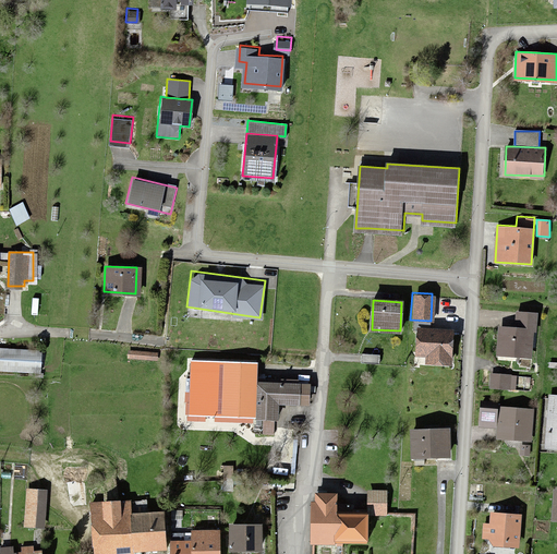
[(500,328),(499,354),(531,356),(532,329),(536,329),(537,315),(516,314),(515,329),(500,328)]
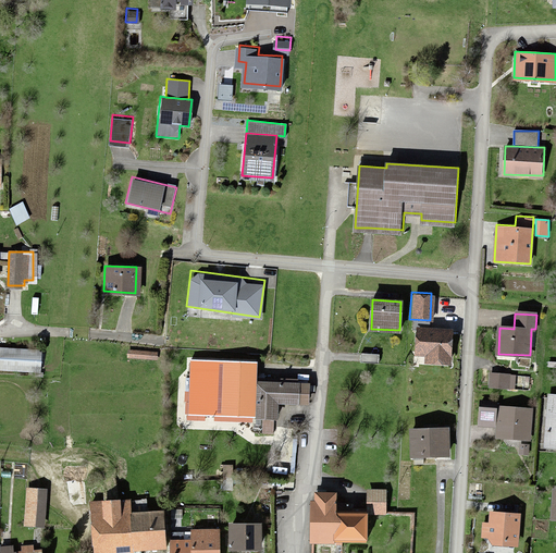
[(451,327),(416,324),(414,361),(448,364),(451,327)]
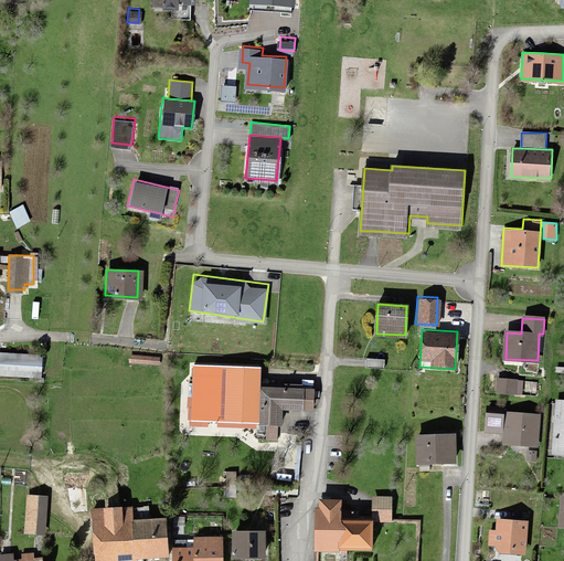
[(161,353),(131,350),(130,359),(160,361),(161,353)]
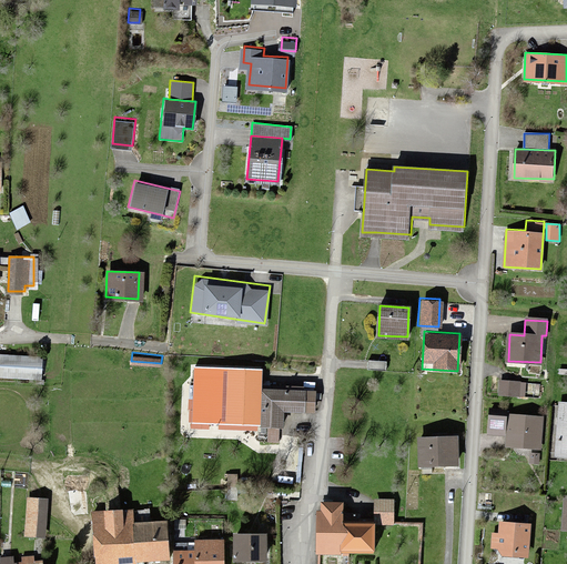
[(41,355),(0,353),(0,375),(40,378),(41,355)]
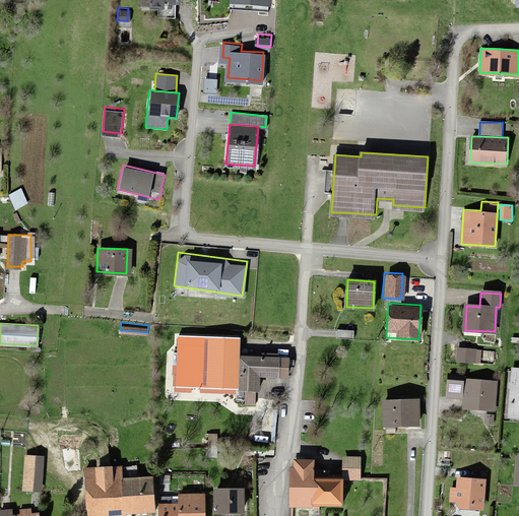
[(241,339),(179,336),(177,386),(246,389),(245,400),(258,400),(260,375),(278,376),(279,360),(240,358),(241,339)]
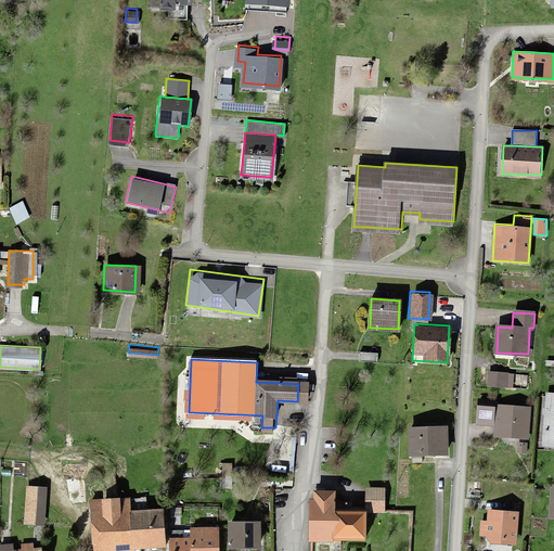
[(509,372),(488,371),(487,384),(507,385),(509,372)]
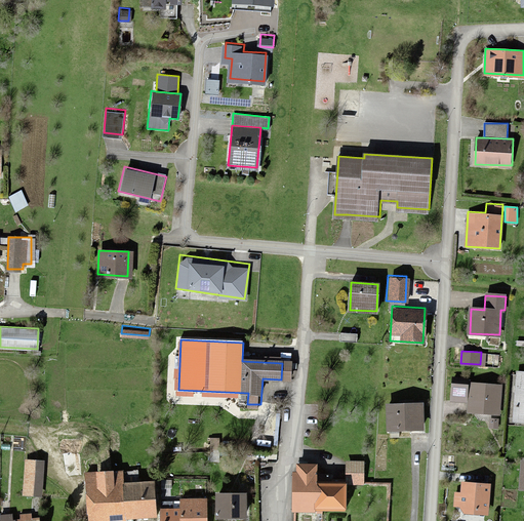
[(523,371),(516,370),(513,418),(523,418),(523,371)]
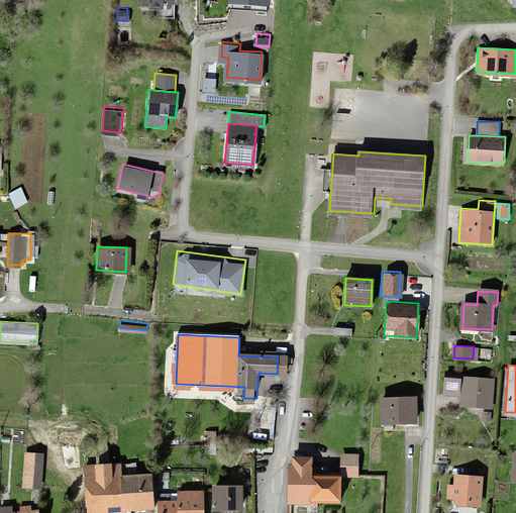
[(460,370),(445,369),(444,394),(458,395),(460,370)]
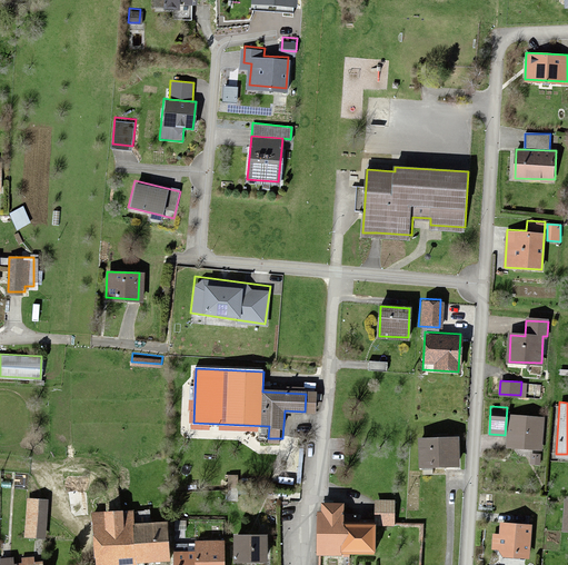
[(507,446),(541,449),(545,416),(510,413),(507,446)]
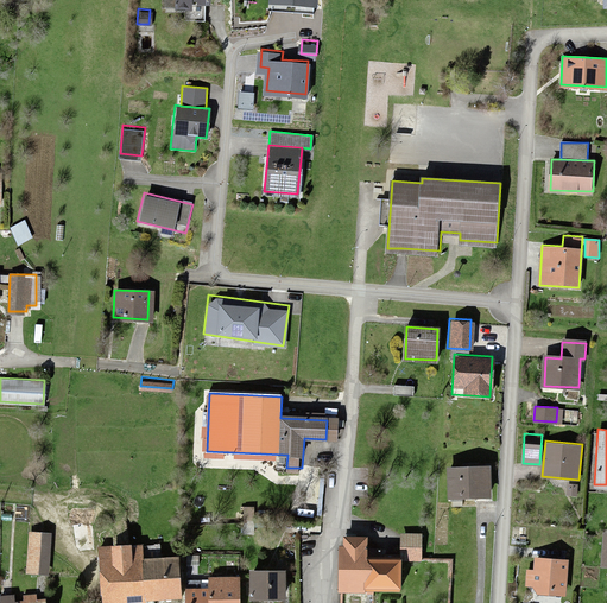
[(489,468),(448,467),(447,496),(488,496),(489,468)]
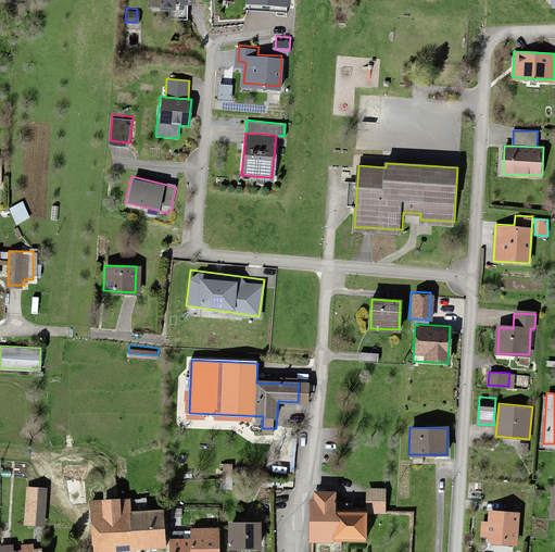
[(26,486),(24,522),(42,523),(45,487),(26,486)]
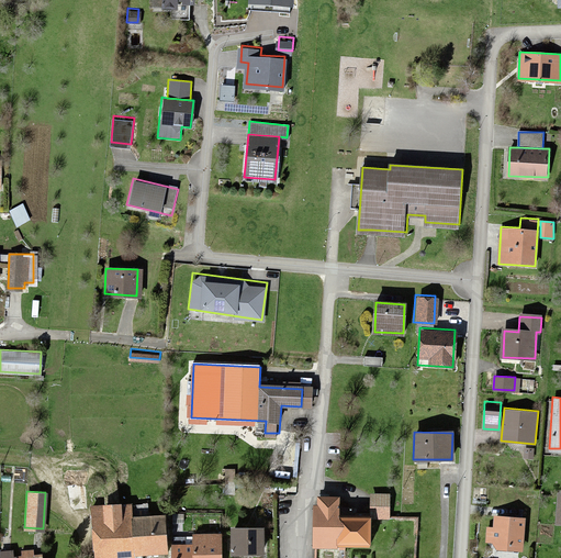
[(390,491),(371,491),(371,514),(391,513),(390,491)]
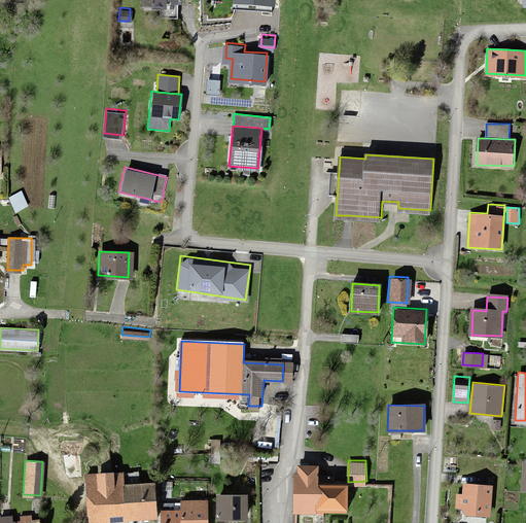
[(318,508),(318,479),(318,463),(309,463),(300,463),(300,469),(296,469),(296,508),(296,511),(318,511),(318,508)]
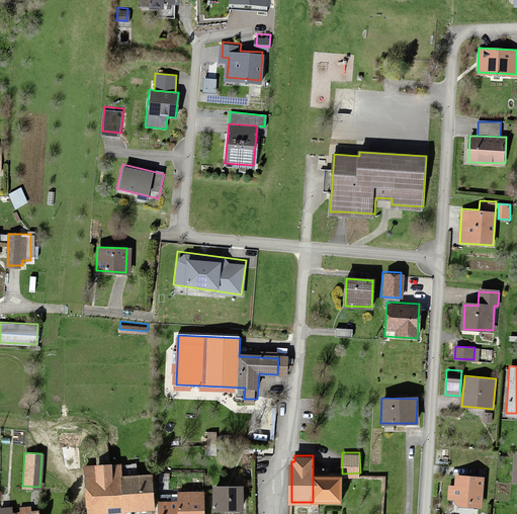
[(85,462),(89,513),(125,511),(125,508),(156,506),(154,469),(123,473),(122,460),(85,462)]
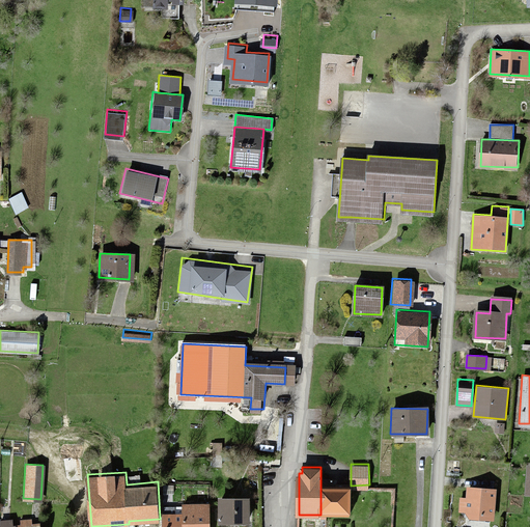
[(333,482),(321,482),(321,511),(350,511),(350,483),(333,482)]
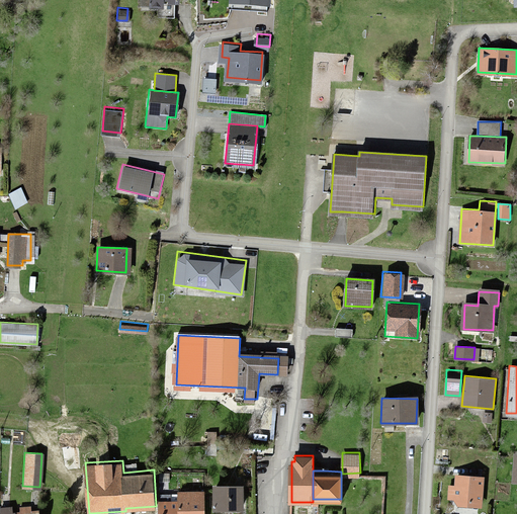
[(455,497),(455,504),(481,505),(483,478),(456,476),(456,485),(451,485),(450,496),(455,497)]
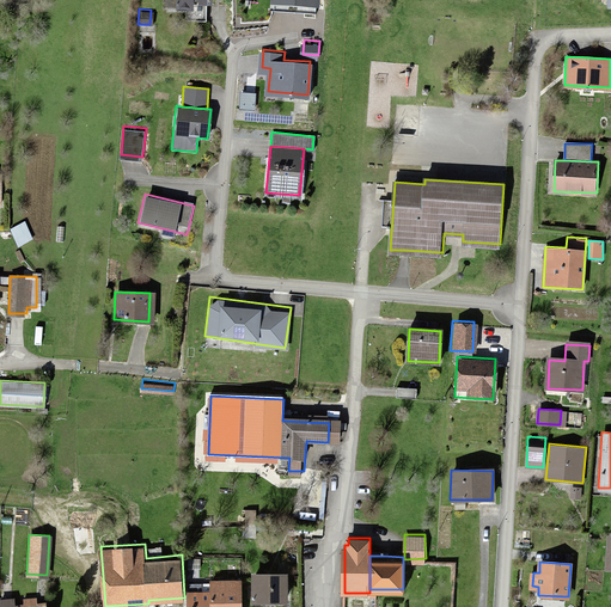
[(288,570),(254,570),(254,599),(288,599),(288,570)]
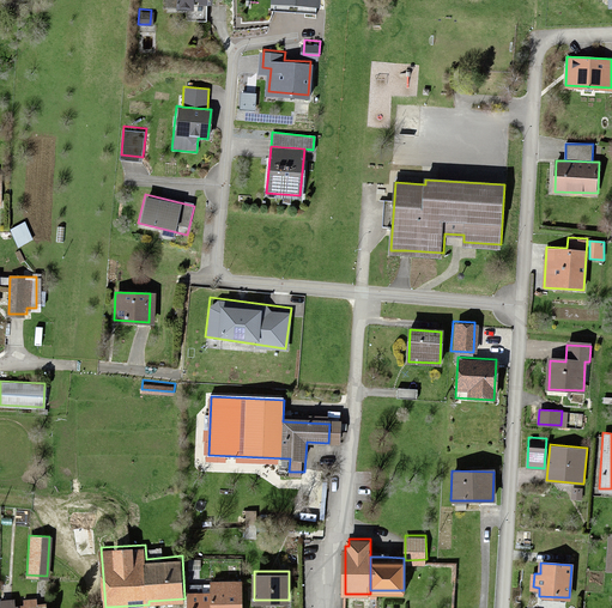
[(211,577),(211,588),(211,607),(243,607),(243,576),(211,577)]
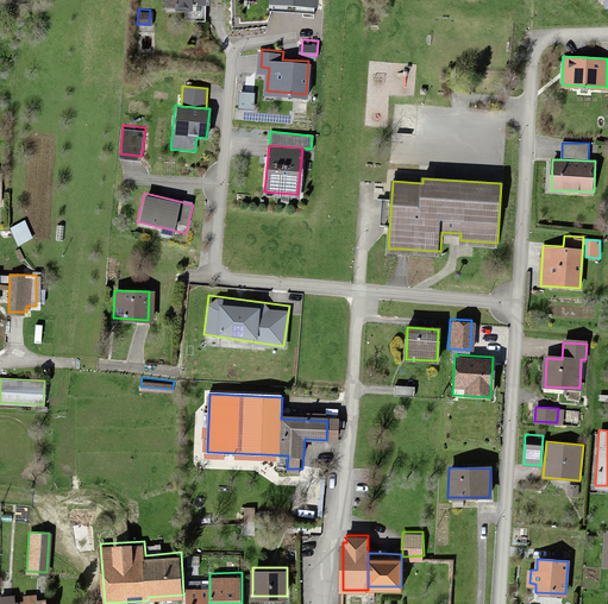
[(186,603),(210,603),(210,584),(187,585),(186,603)]
